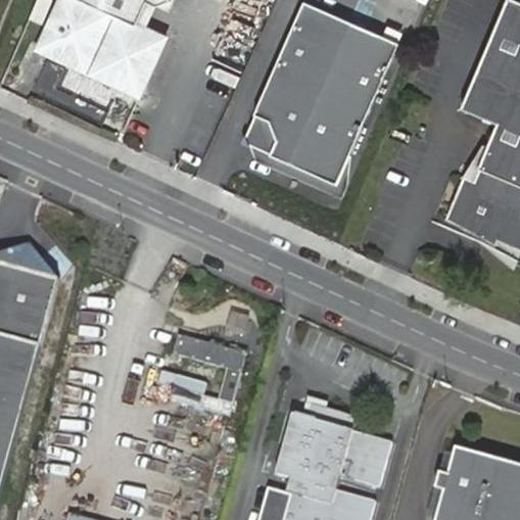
[(30,0),(25,11),(37,16),(44,0),(30,0)]
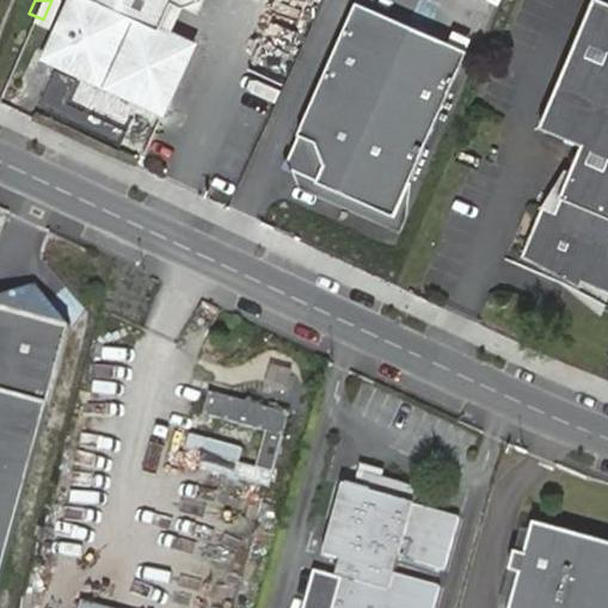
[(71,0),(43,55),(160,109),(190,42),(158,26),(171,0),(173,0),(182,4),(191,0),(71,0)]
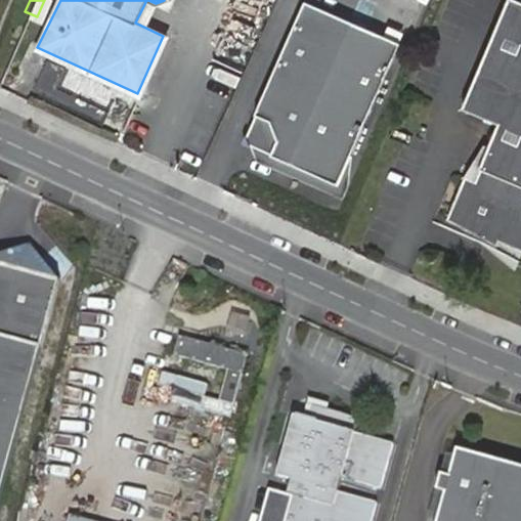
[(144,27),(156,3),(148,0),(146,0),(135,23),(144,27)]
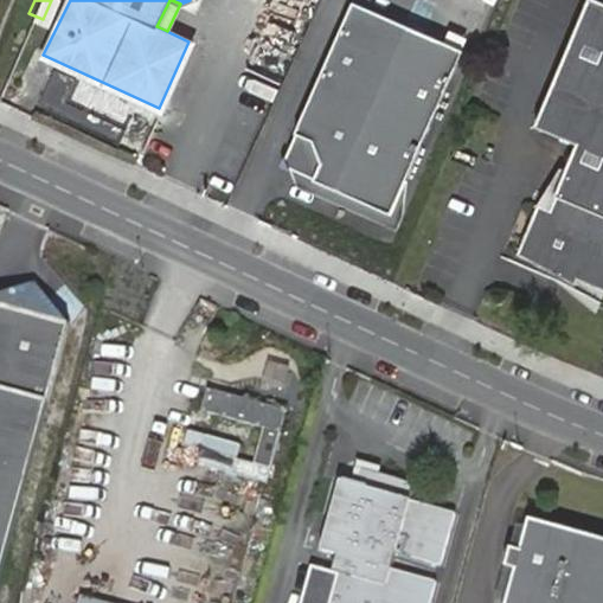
[(602,0),(585,0),(533,123),(576,141),(547,206),(536,201),(514,252),(573,283),(576,277),(597,287),(602,288),(602,0)]
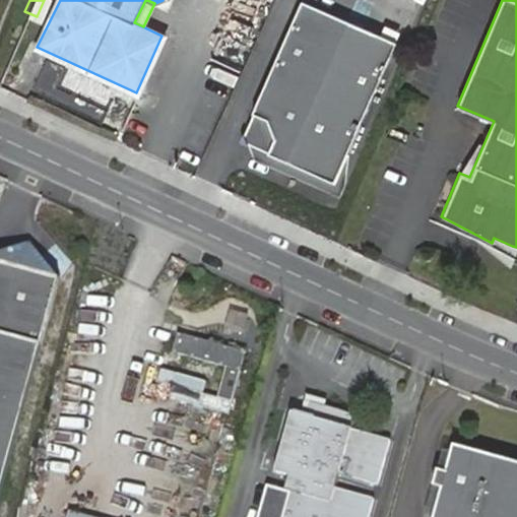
[(333,184),(398,45),(305,2),(241,140),(333,184)]
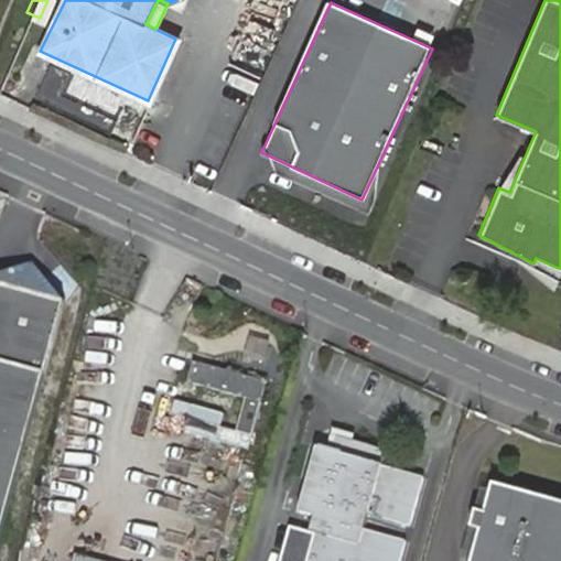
[(548,284),(556,267),(536,258),(533,263),(530,270),(548,284)]
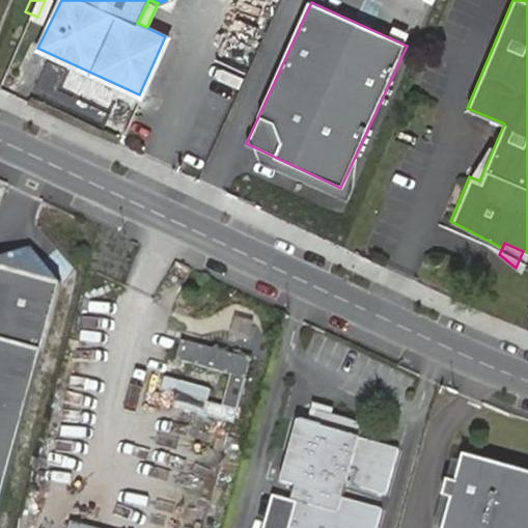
[(0,509),(59,285),(0,269),(0,509)]
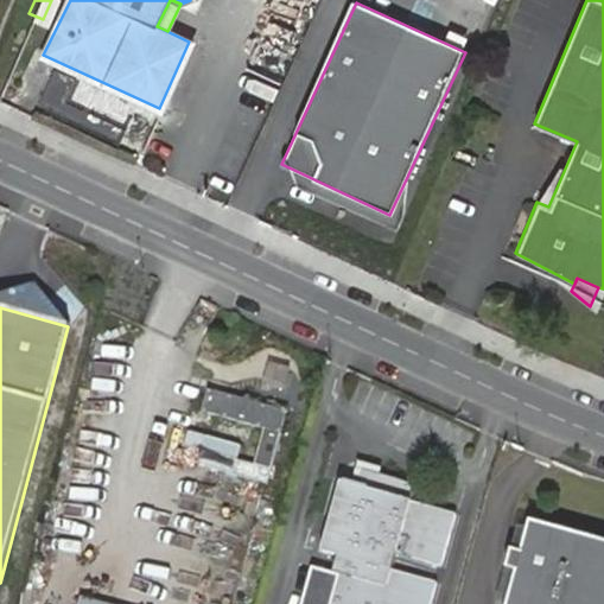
[(286,408),(207,387),(201,409),(262,427),(253,463),(201,449),(197,462),(266,481),(286,408)]
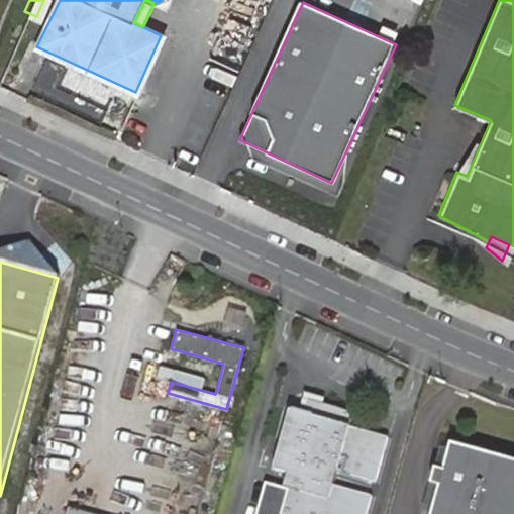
[(304,413),(289,409),(272,469),(287,473),(283,487),(264,482),(254,513),(366,513),(371,495),(333,485),(336,471),(375,482),(387,436),(349,426),(353,412),(308,399),(304,413)]
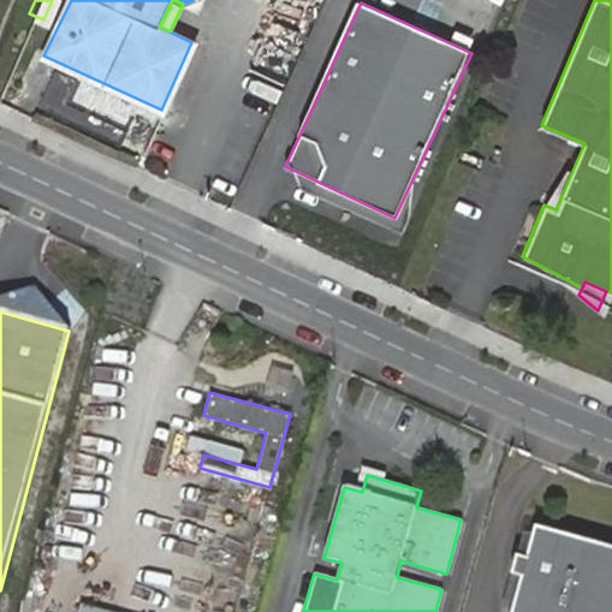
[(611,611),(611,546),(536,527),(511,611),(611,611)]
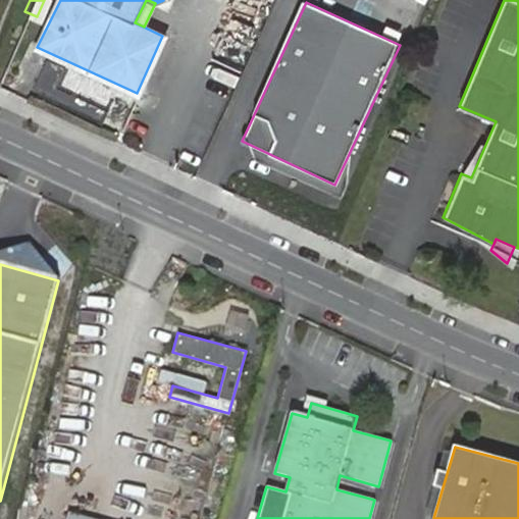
[(57,518),(105,518),(60,508),(57,518)]
